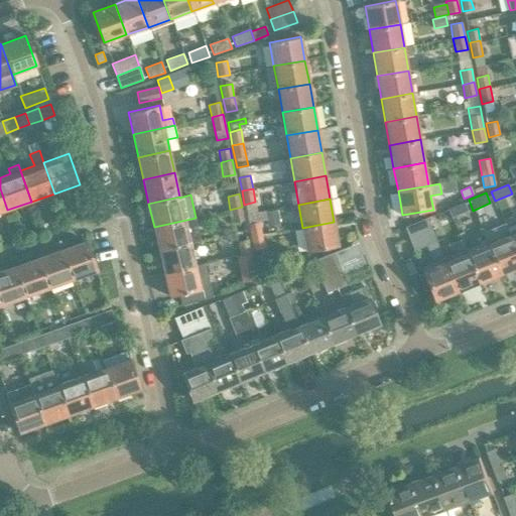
[(452,217),(468,211),(465,203),(448,209),(452,217)]
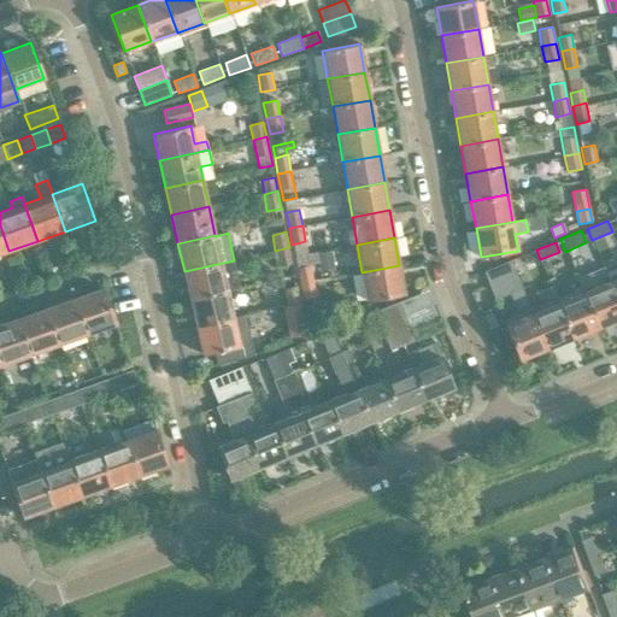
[(278,266),(293,264),(289,247),(275,251),(278,266)]
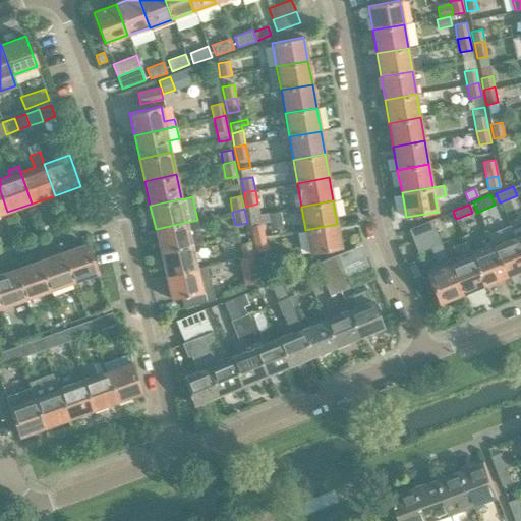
[(282,225),(280,213),(268,215),(270,227),(282,225)]
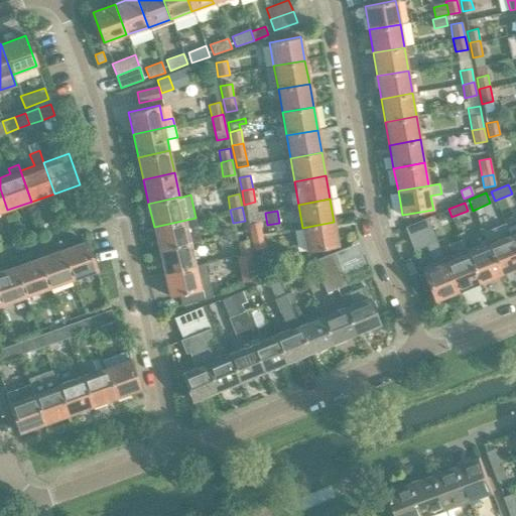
[(257,212),(247,214),(251,237),(261,235),(257,212)]
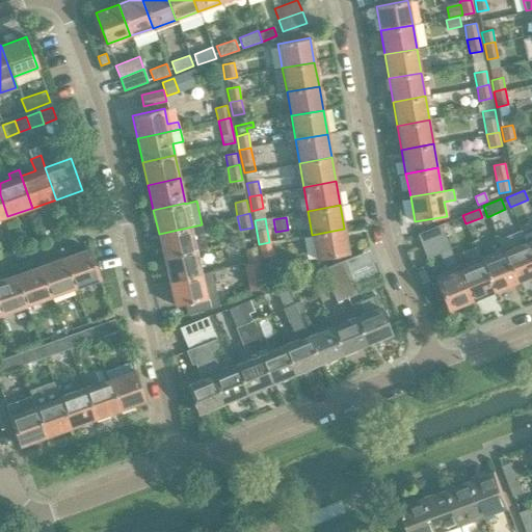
[(439,223),(417,233),(421,244),(444,235),(439,223)]
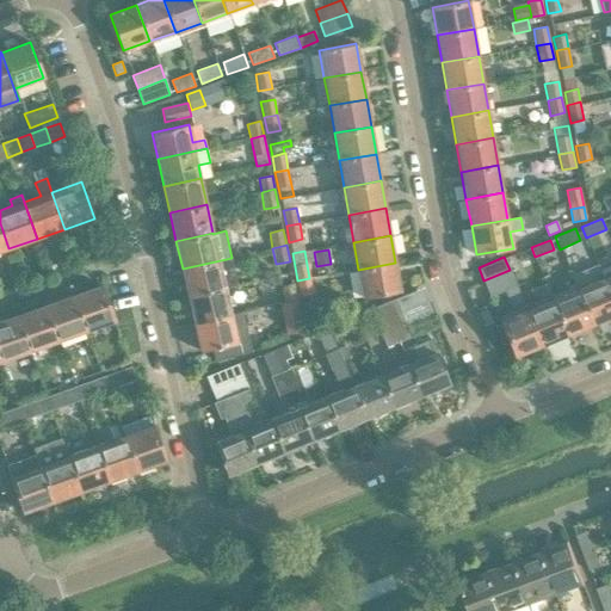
[(238,285),(232,258),(183,269),(189,295),(226,287),(226,288),(238,285)]
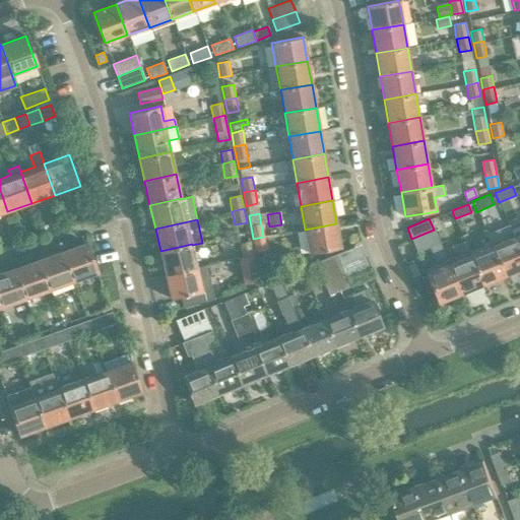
[(309,253),(340,248),(336,223),(305,230),(309,253)]
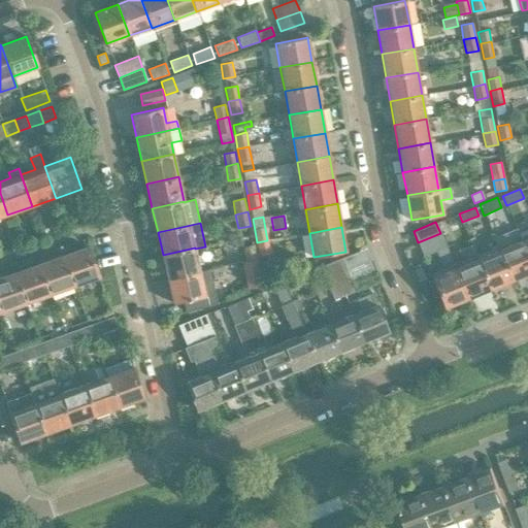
[(516,229),(495,237),(499,250),(512,281),(527,273),(527,258),(521,240),(516,229)]
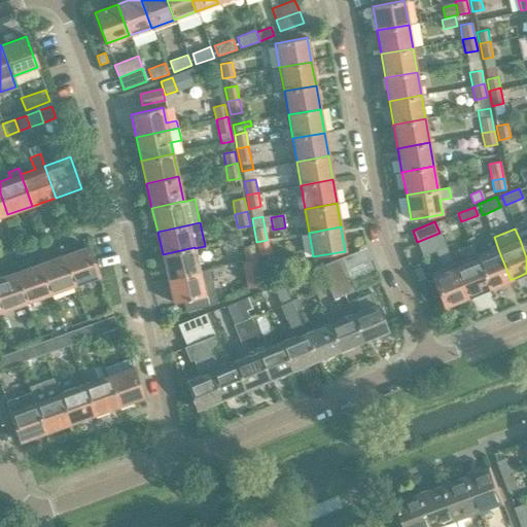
[(437,295),(443,308),(466,297),(454,268),(444,244),(440,233),(417,242),(422,253),(433,248),(444,272),(430,277),(431,280),(426,282),(433,297),(437,295)]
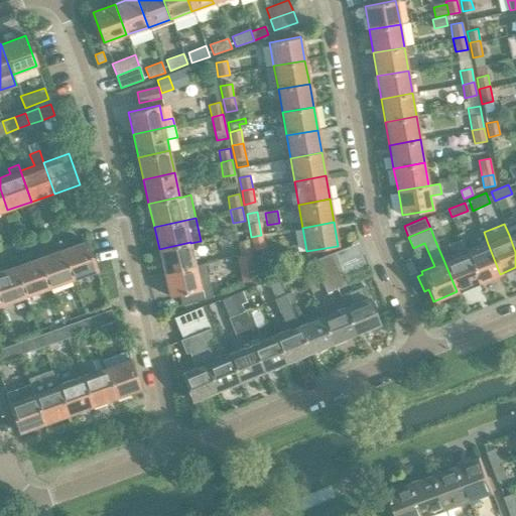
[(254,251),(264,249),(261,235),(251,237),(254,251)]
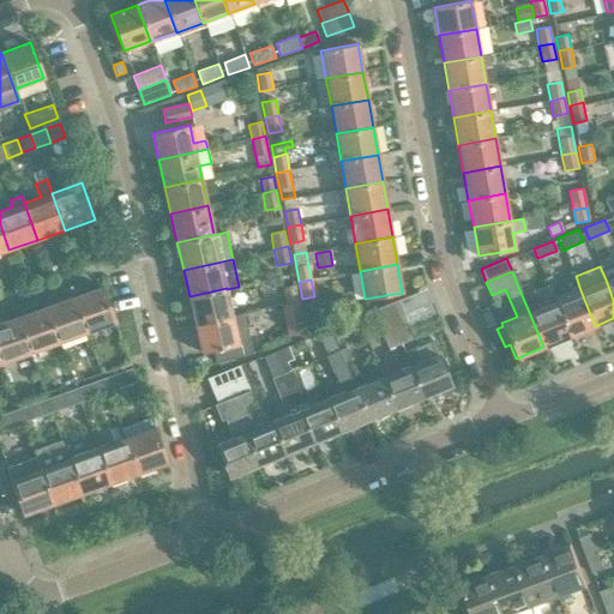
[(295,286),(282,288),(286,302),(298,300),(295,286)]
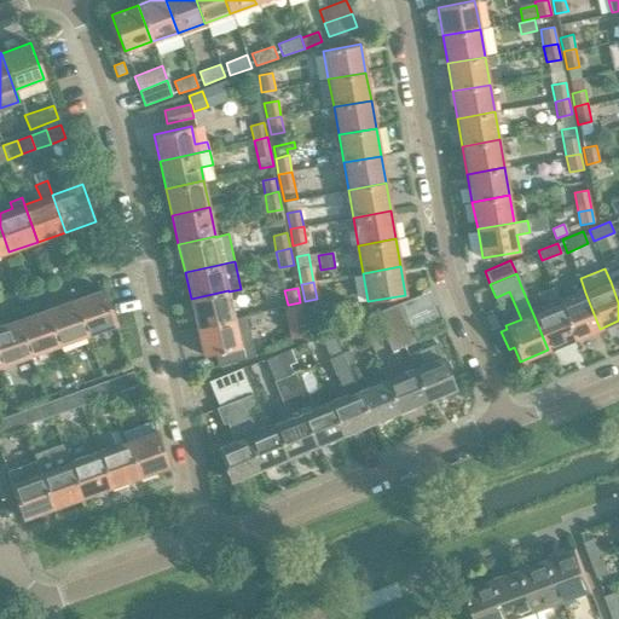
[(541,293),(548,308),(533,314),(548,350),(573,340),(559,304),(553,288),(541,293)]
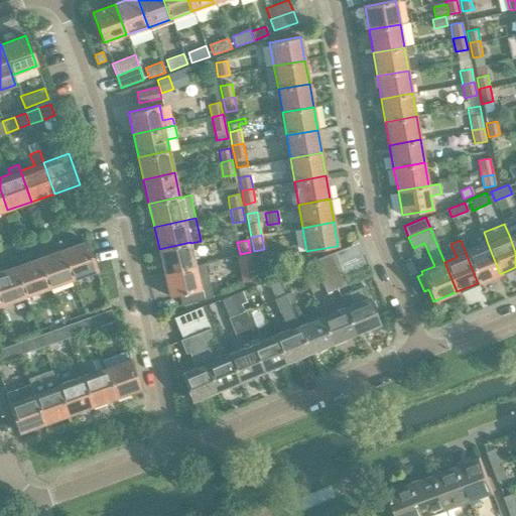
[(86,241),(61,249),(73,280),(97,271),(86,241)]
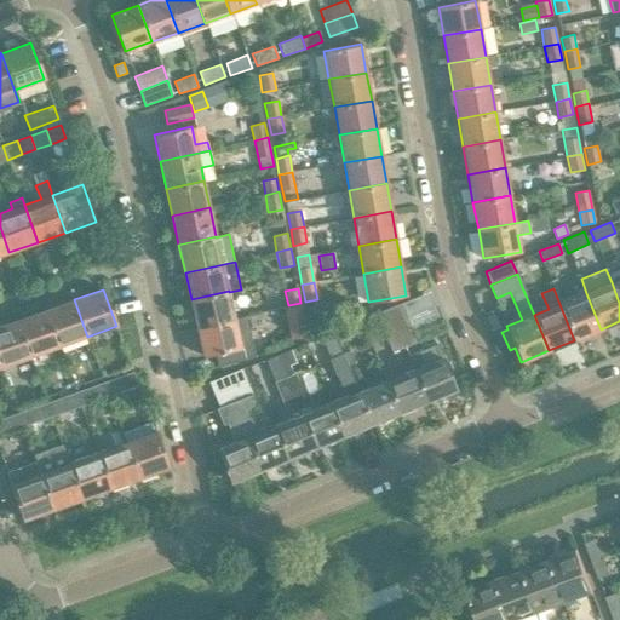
[(229,291),(191,299),(196,326),(234,317),(229,292),(229,291)]
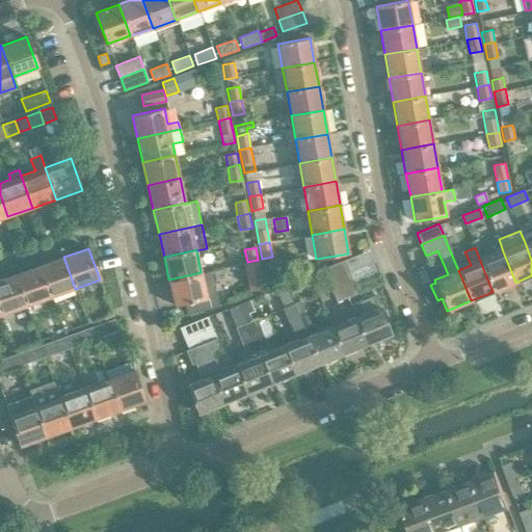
[(493,292),(515,283),(503,251),(480,261),(493,292)]
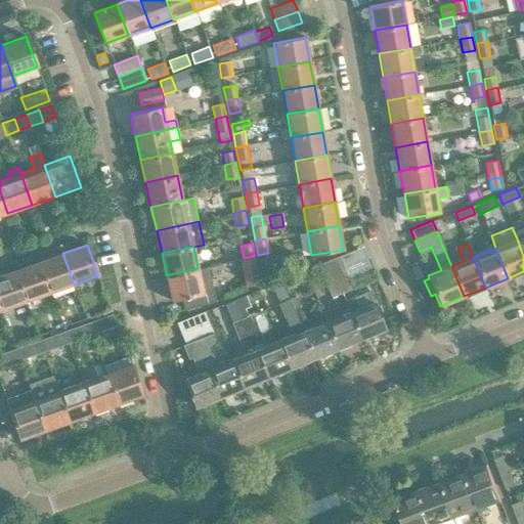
[(48,294),(74,285),(62,253),(37,262),(48,294)]
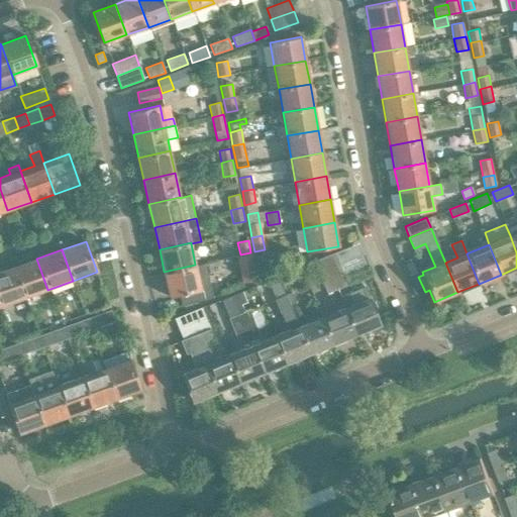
[(240,256),(236,256),(241,283),(256,281),(254,267),(250,252),(240,254),(240,256)]
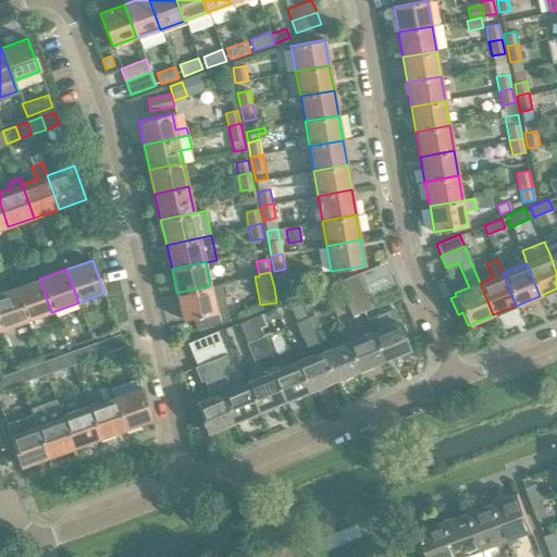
[(359,273),(337,283),(342,294),(364,284),(359,273)]
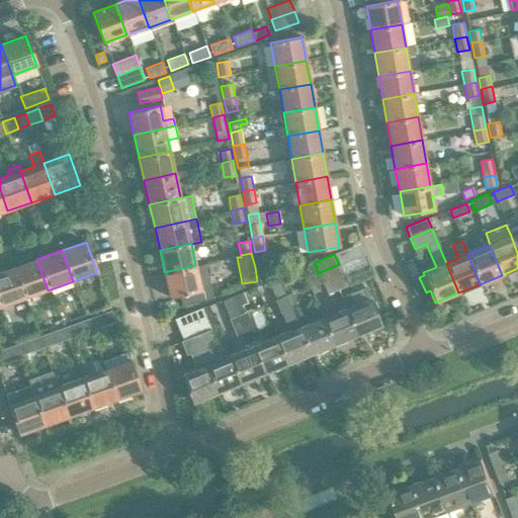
[(368,266),(363,255),(340,265),(345,276),(368,266)]
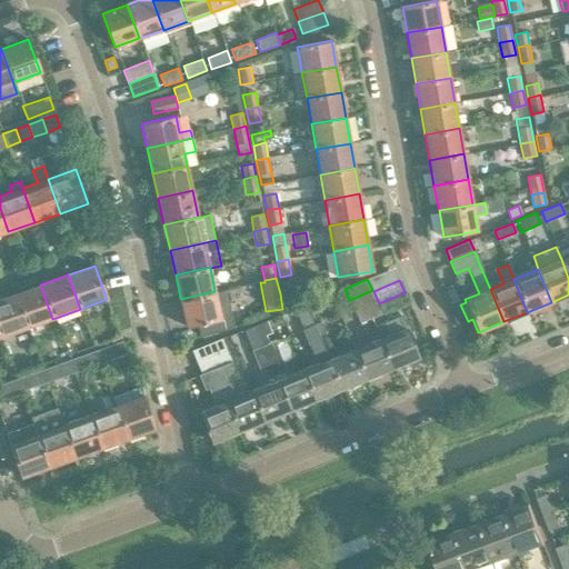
[(40,285),(15,293),(27,328),(52,319),(40,285)]
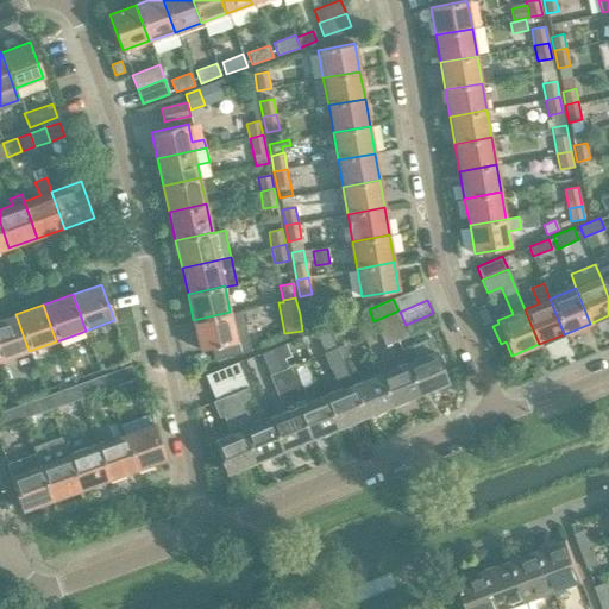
[(485,308),(477,312),(483,325),(491,321),(485,308)]
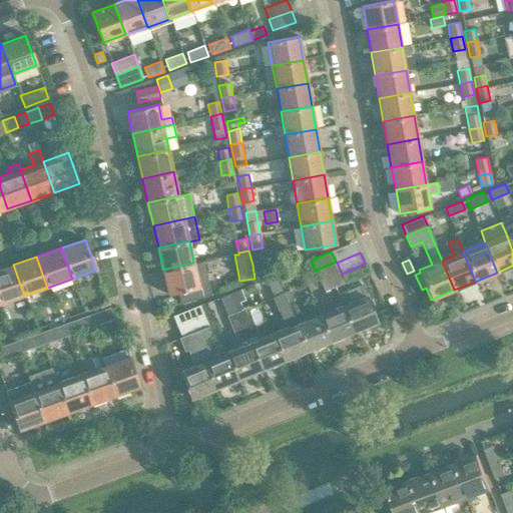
[(345,284),(342,277),(336,262),(315,271),(320,281),(330,277),(335,288),(345,284)]
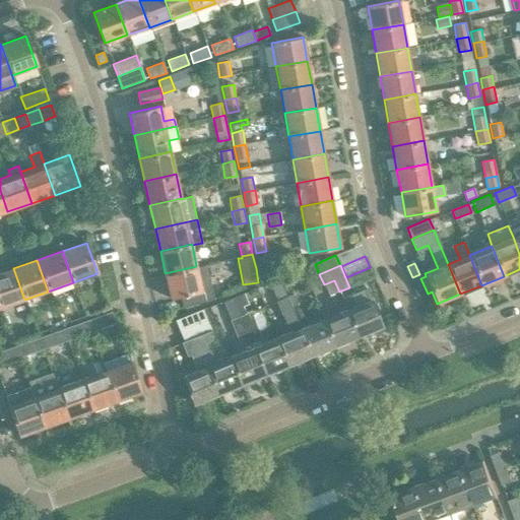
[(196,266),(165,273),(171,299),(181,297),(183,307),(213,300),(206,266),(197,268),(196,266)]
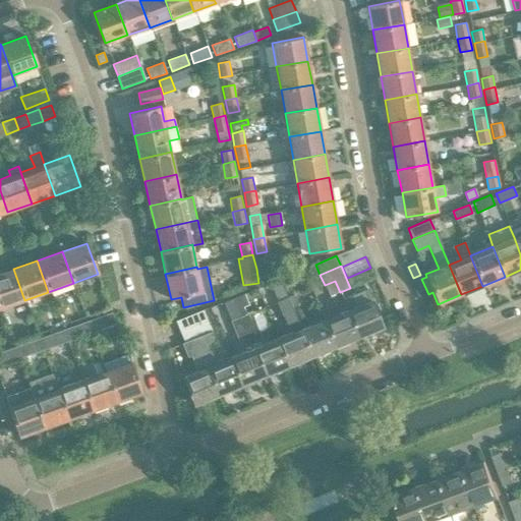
[(0,305),(1,308),(24,300),(13,269),(0,273),(0,305)]
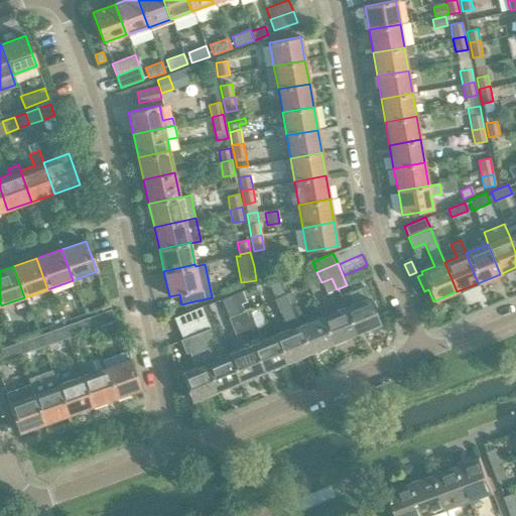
[(326,294),(337,289),(332,278),(321,282),(326,294)]
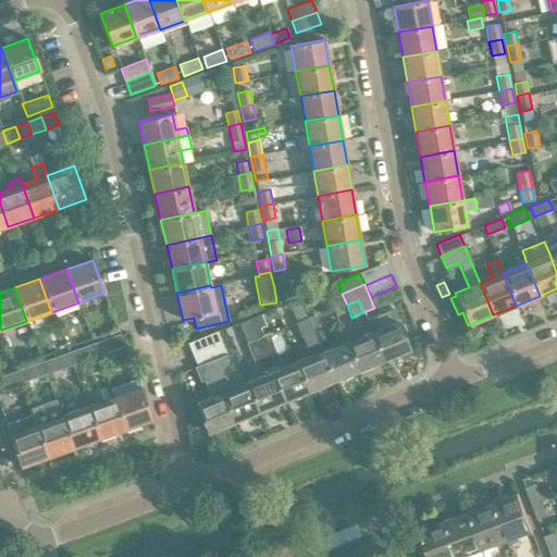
[(393,309),(367,320),(371,332),(372,332),(383,360),(409,349),(393,309)]
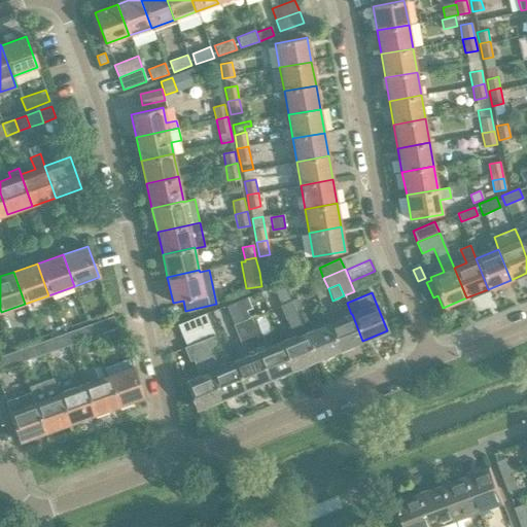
[(251,309),(247,297),(236,302),(243,320),(243,321),(267,380),(290,371),(280,344),(268,349),(254,316),(249,318),(246,311),(251,309)]
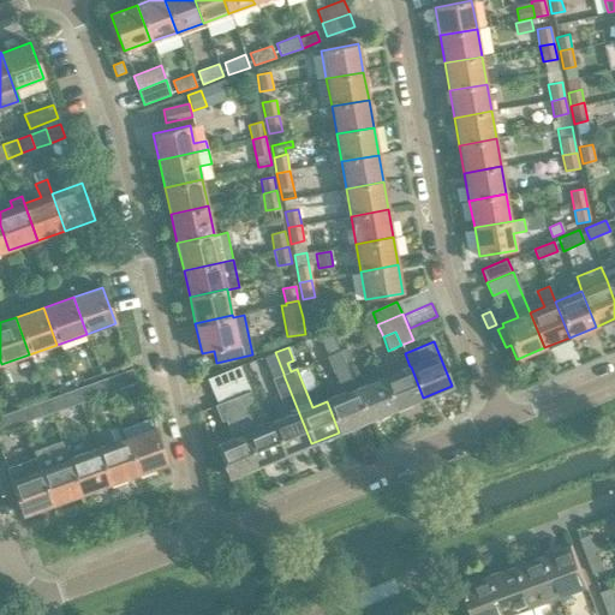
[(352,358),(347,347),(338,351),(345,366),(347,365),(345,362),(352,358)]
